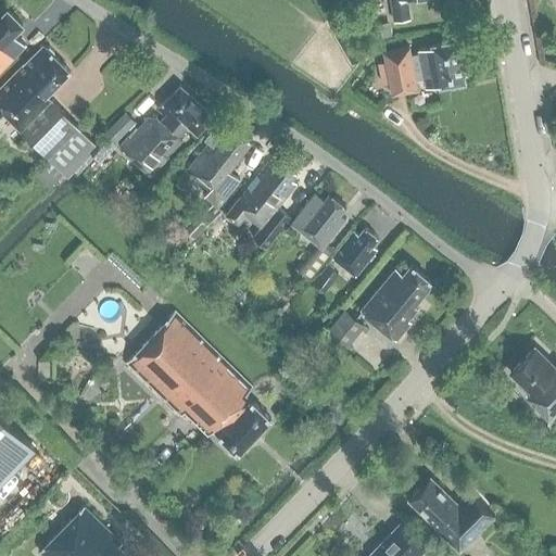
[(390,0),(393,22),(409,20),(406,0),(390,0)]
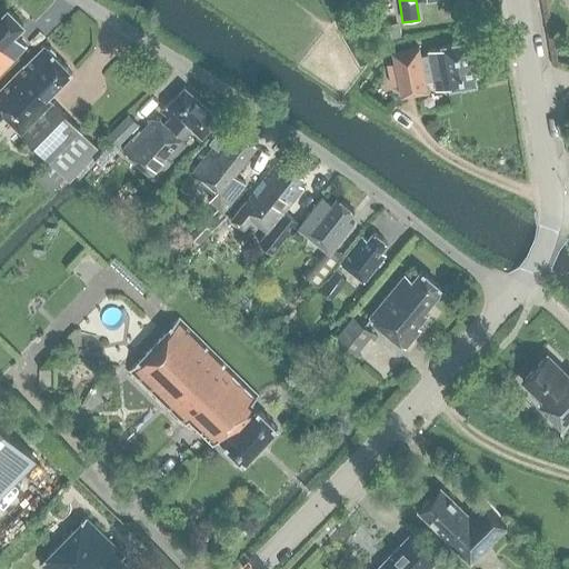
[(0,71),(25,47),(12,35),(22,26),(15,18),(7,9),(0,15),(0,71)]
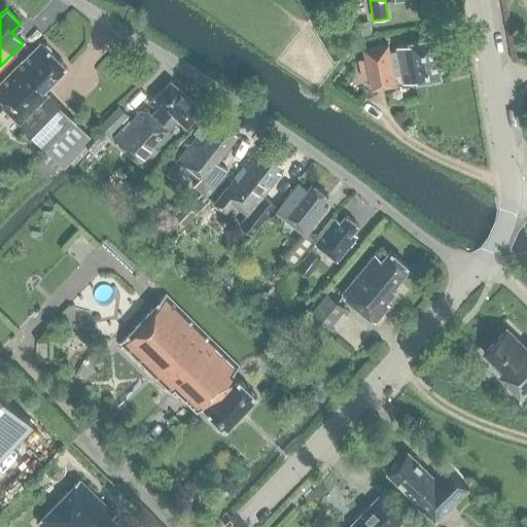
[(370,22),(350,24),(352,37),(371,34),(370,22)]
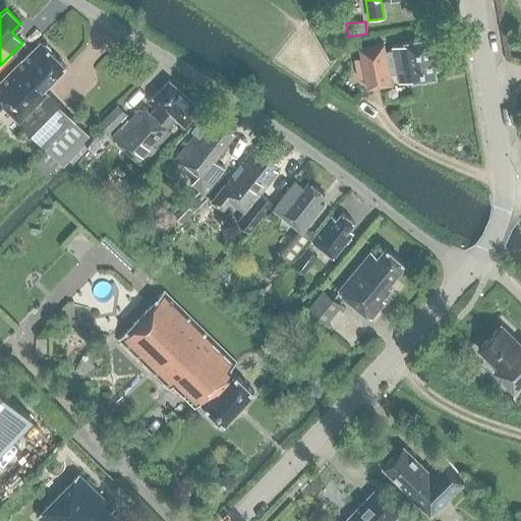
[(392,47),(392,51),(384,52),(383,44),(358,49),(366,89),(391,84),(389,75),(397,74),(399,82),(411,80),(411,81),(435,76),(427,39),(404,43),(404,45),(392,47)]
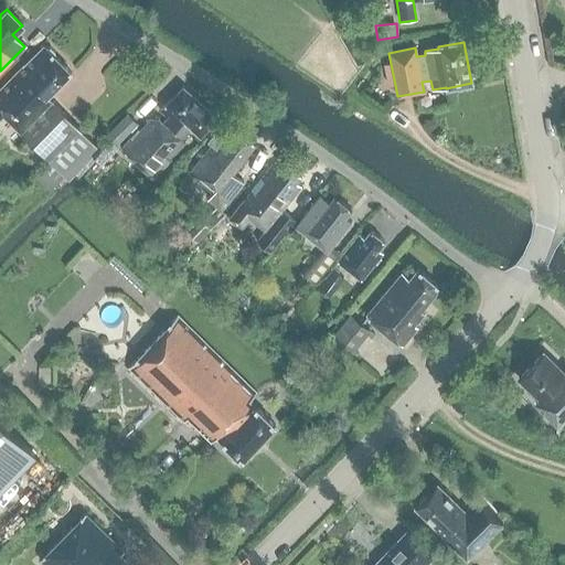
[(23,67),(0,91),(0,114),(32,146),(33,144),(64,176),(68,180),(98,150),(94,146),(64,114),(46,96),(70,73),(43,46),(23,67)]
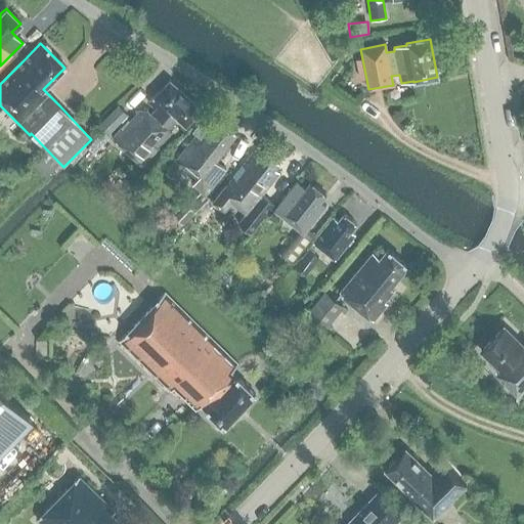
[(176,119),(184,127),(201,110),(169,81),(147,103),(155,110),(149,115),(146,112),(137,112),(128,123),(127,122),(112,138),(141,165),(170,133),(167,129),(176,119)]
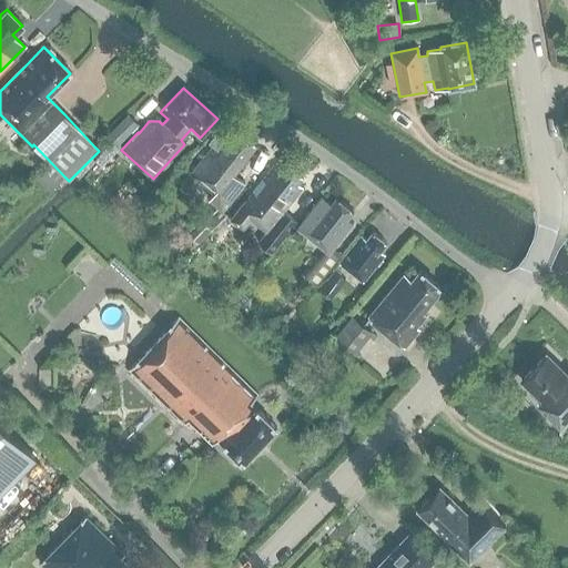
[(129,115),(107,137),(117,148),(139,127),(129,115)]
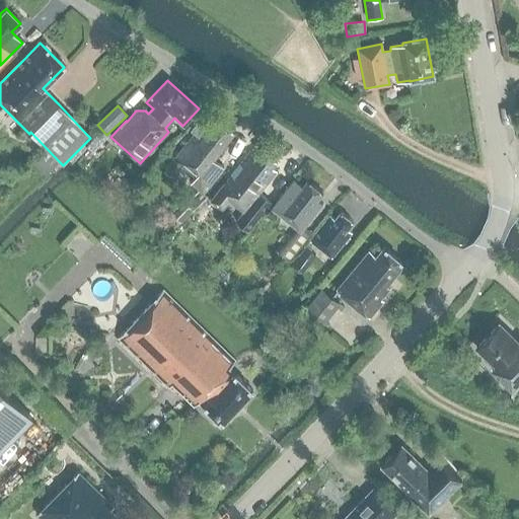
[(223,167),(212,159),(233,132),(209,113),(204,113),(191,131),(195,134),(173,160),(195,177),(190,183),(199,191),(203,193),(223,167)]
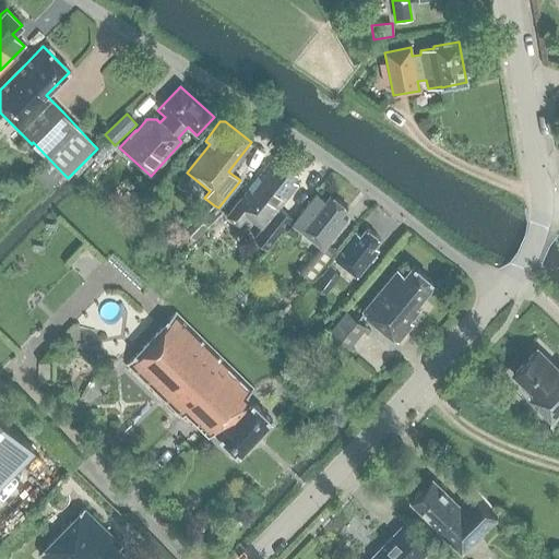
[(297,175),(281,161),(275,167),(270,163),(226,217),(238,227),(247,217),(262,229),(297,186),(292,181),(297,175)]
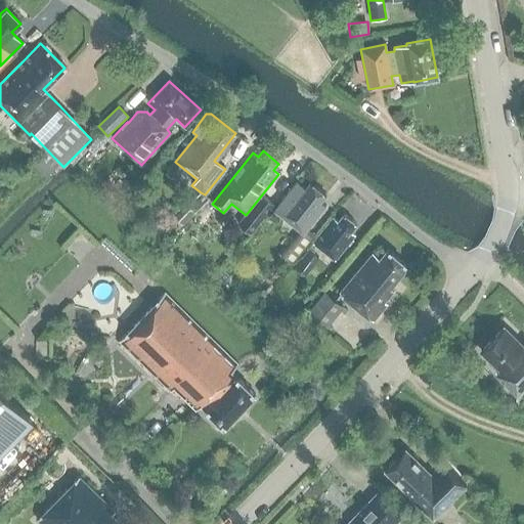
[(302,234),(324,207),(318,202),(324,195),(309,183),(301,192),(297,188),(276,214),(302,234)]
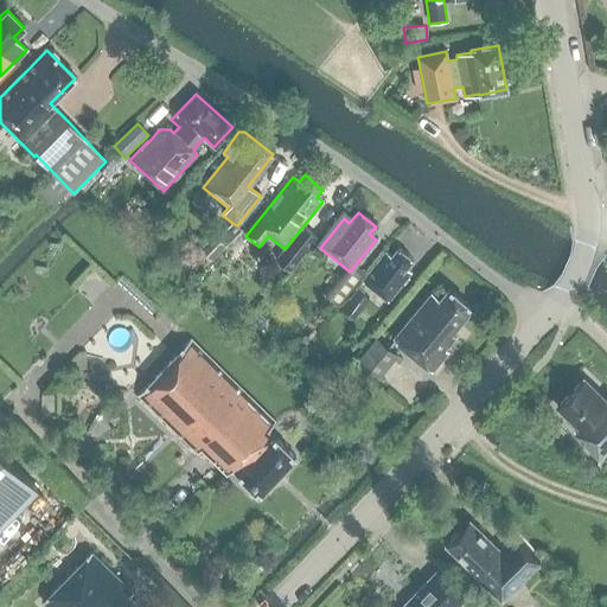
[(232,223),(217,237),(225,246),(242,230),(237,225),(232,223)]
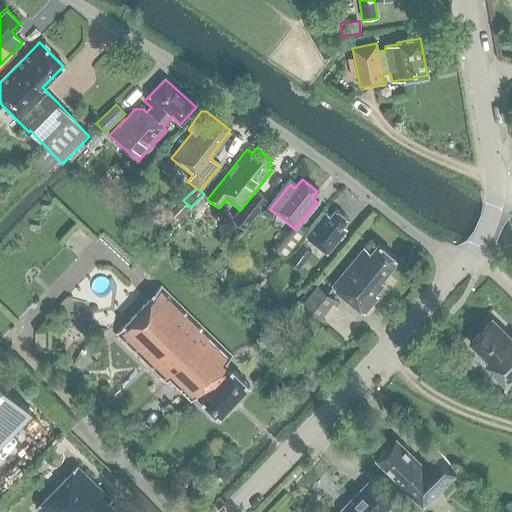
[(269,202),(257,191),(233,219),(246,229),(269,202)]
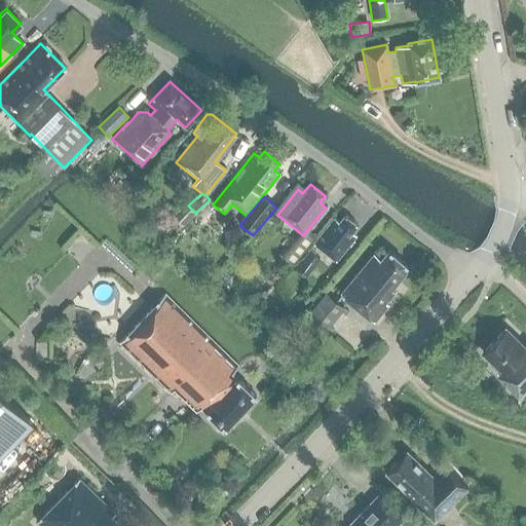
[(186,203),(175,216),(184,225),(196,214),(195,213),(188,205),(186,203)]
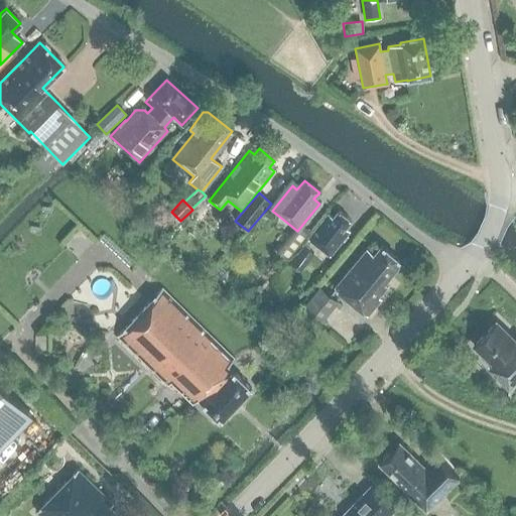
[(349,232),(345,229),(351,222),(338,212),(332,219),(328,215),(307,240),(329,257),(349,232)]
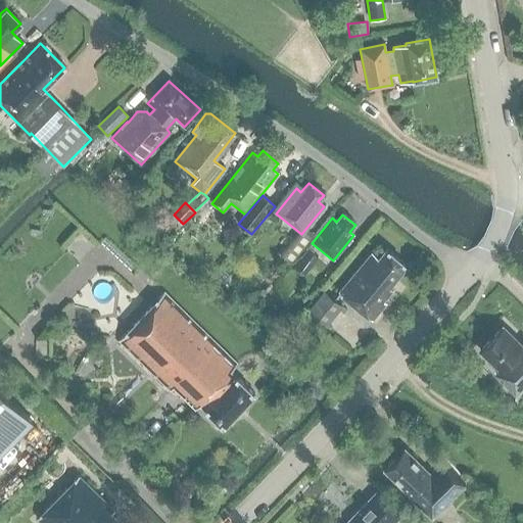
[(306,230),(282,258),(290,266),(314,237),(306,230)]
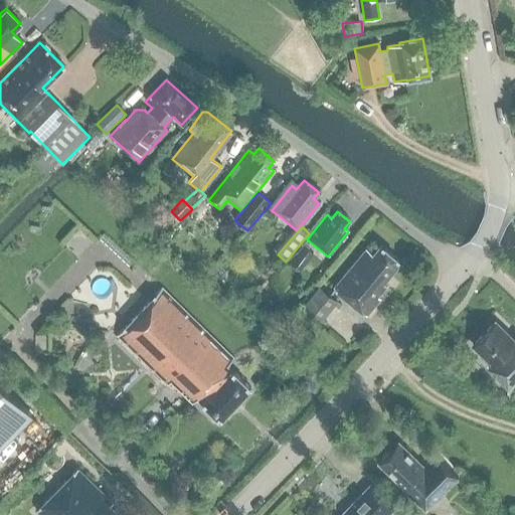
[(313,254),(302,245),(289,263),(301,271),(313,254)]
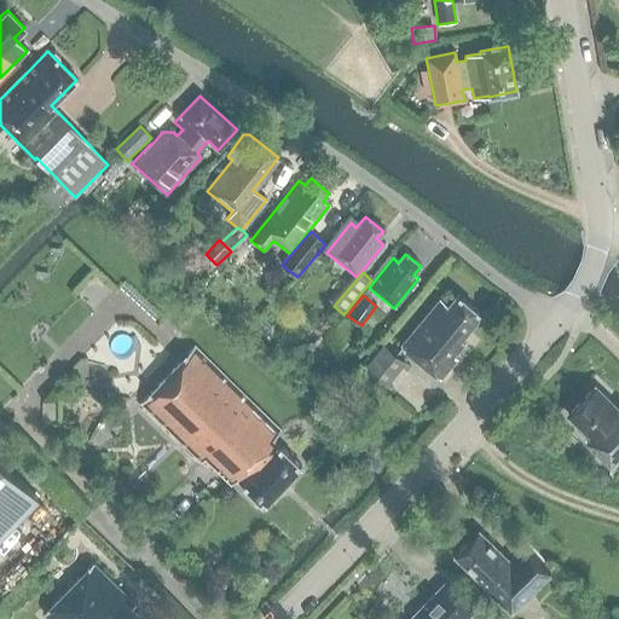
[(480,314),(456,295),(447,306),(440,300),(401,347),(439,379),(456,359),(452,356),(464,342),(460,339),(480,314)]
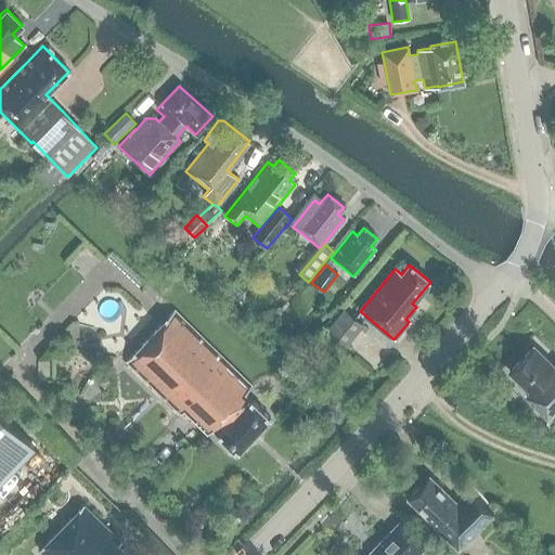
[(364,325),(345,309),(327,332),(347,347),(364,325)]
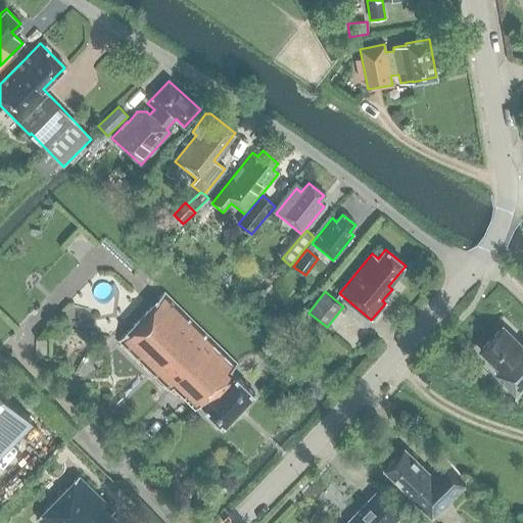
[(200,403),(224,427),(254,394),(230,372),(237,365),(163,293),(119,341),(171,391),(174,388),(195,409),(200,403)]
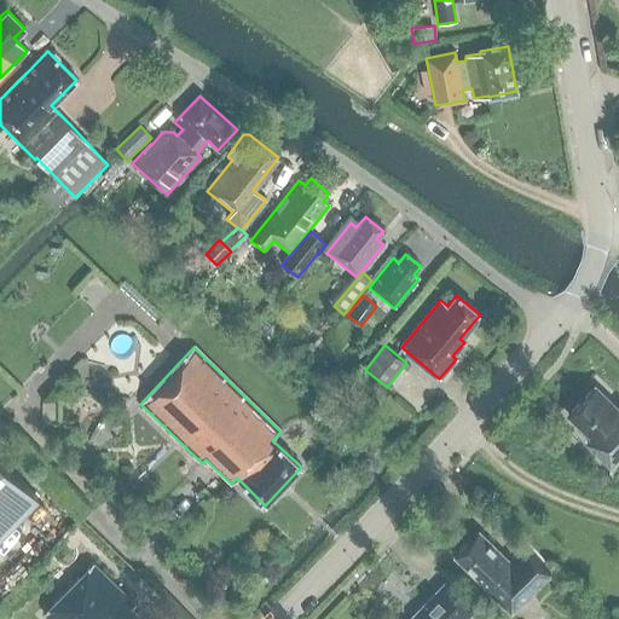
[(618,408),(617,410),(594,387),(567,415),(590,438),(585,443),(609,467),(618,456),(618,408)]
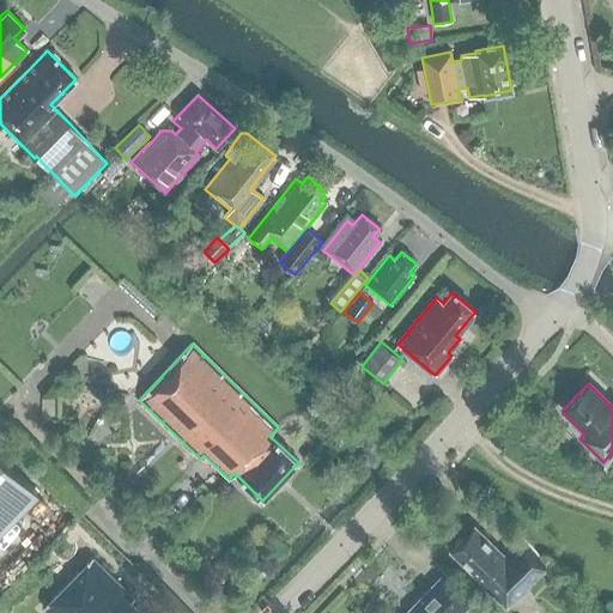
[(0,530),(36,493),(0,457),(0,530)]
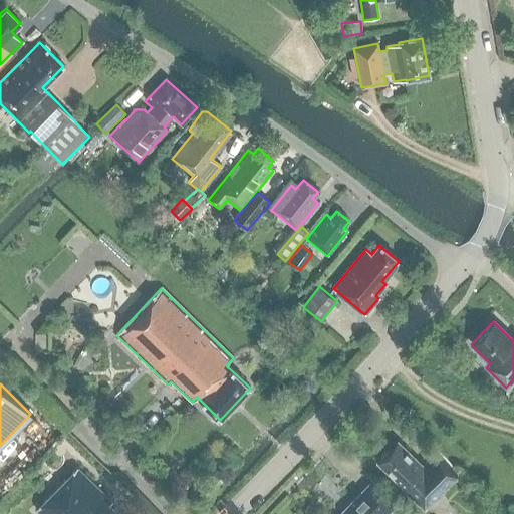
[(401,489),(424,510),(456,477),(434,455),(422,467),(397,442),(376,462),(403,487),(401,489)]
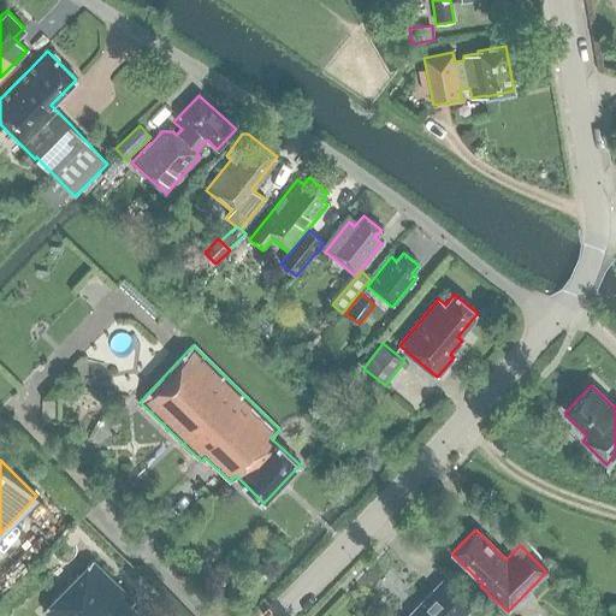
[(92,561),(43,611),(47,615),(142,615),(131,605),(135,602),(92,561)]
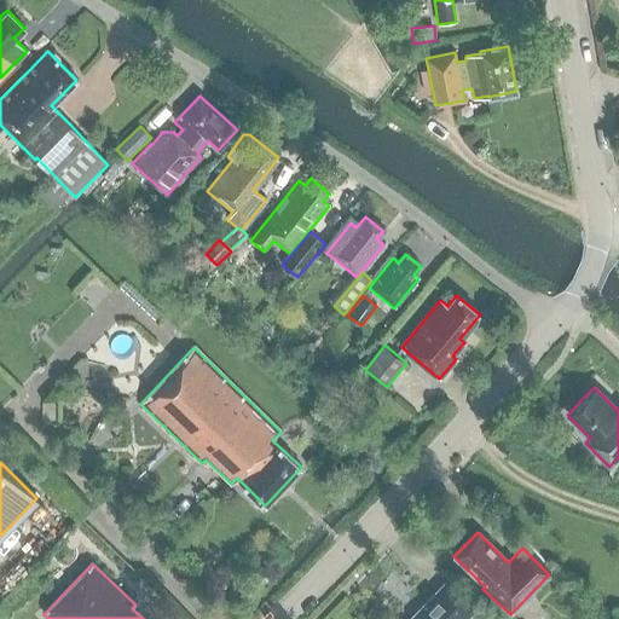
[(412,618),(464,618),(473,611),(445,583),(418,611),(420,612),(412,618)]
